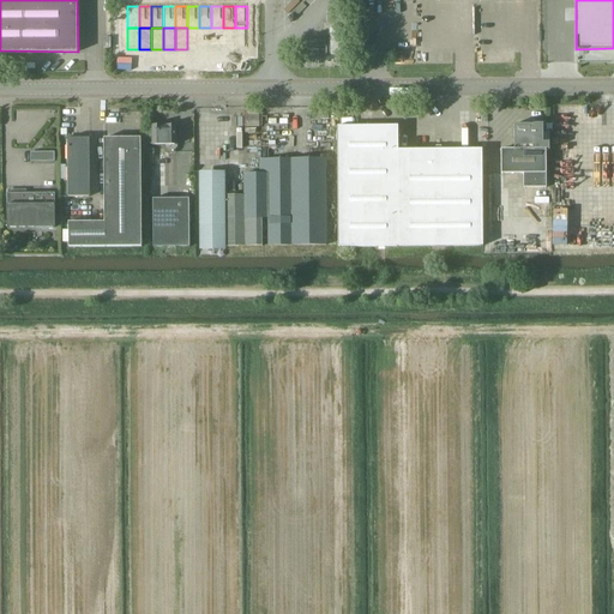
[(199,28),(187,28),(187,49),(199,49),(199,28)]
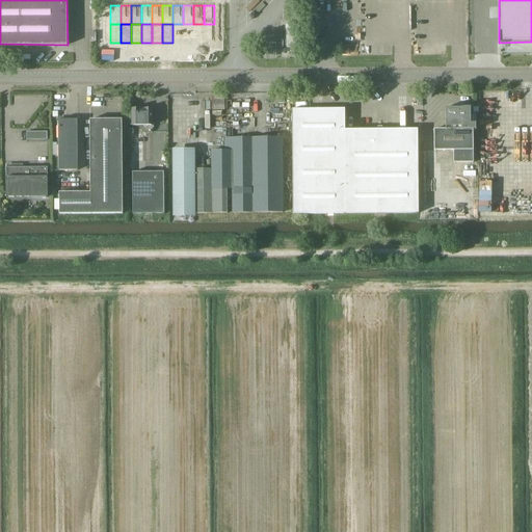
[(183,24),(173,24),(173,43),(183,43),(183,24)]
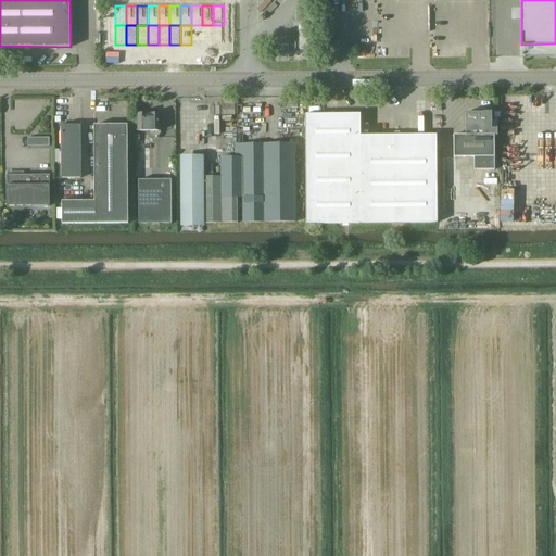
[(202,25),(191,25),(191,45),(202,45),(202,25)]
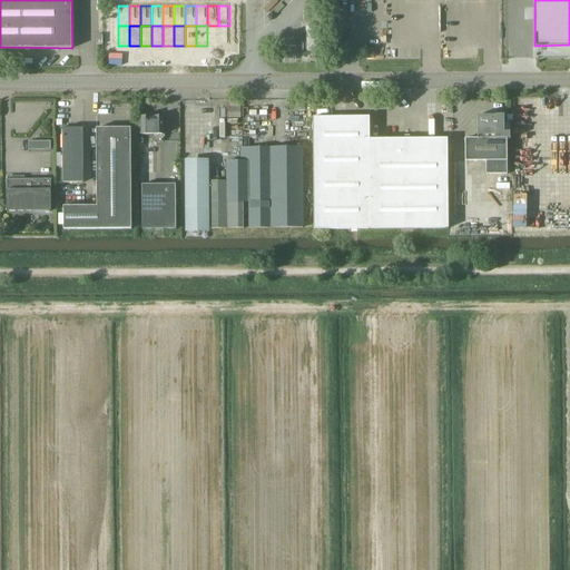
[(218,26),(207,26),(207,46),(218,46),(218,26)]
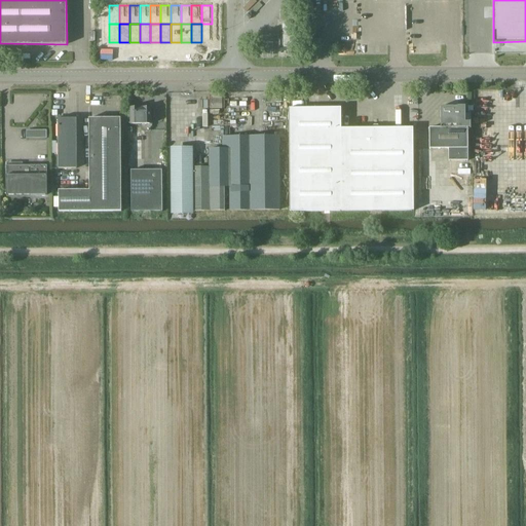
[(212,24),(201,24),(201,42),(212,42),(212,24)]
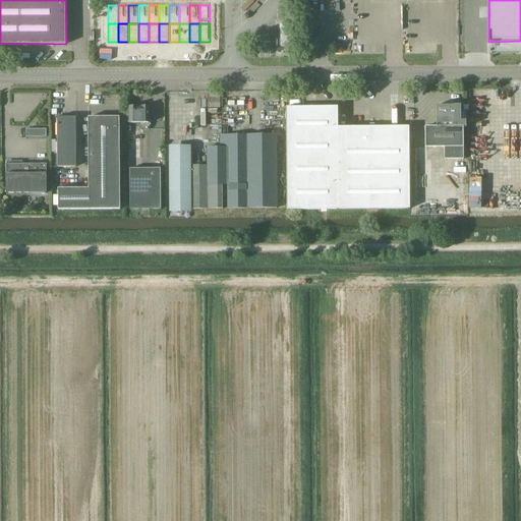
[(461,105),(437,105),(437,122),(440,121),(440,126),(425,126),(425,147),(444,147),(445,159),(463,159),(463,147),(463,126),(465,126),(465,127),(466,127),(466,120),(461,120),(461,105)]
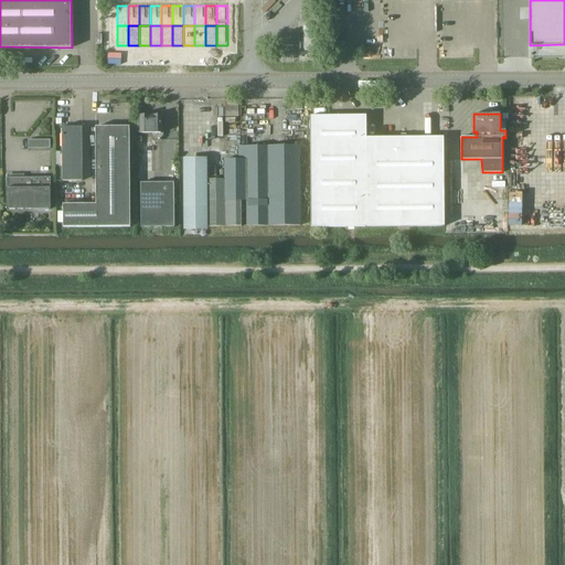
[(377,226),(376,137),(366,137),(365,115),(310,116),(311,227),(377,226)]
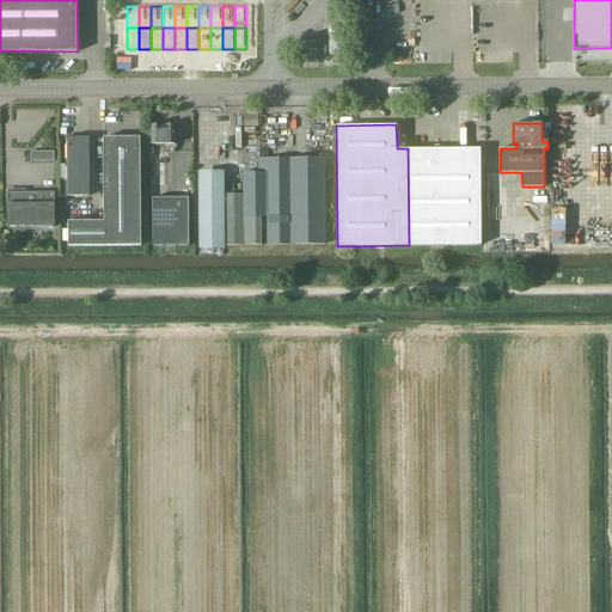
[(152,126),(152,145),(176,145),(176,126),(152,126)]
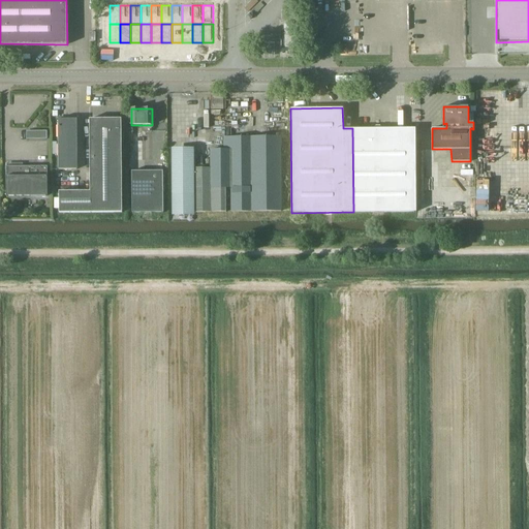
[(59,169),(78,168),(76,119),(58,119),(59,169)]
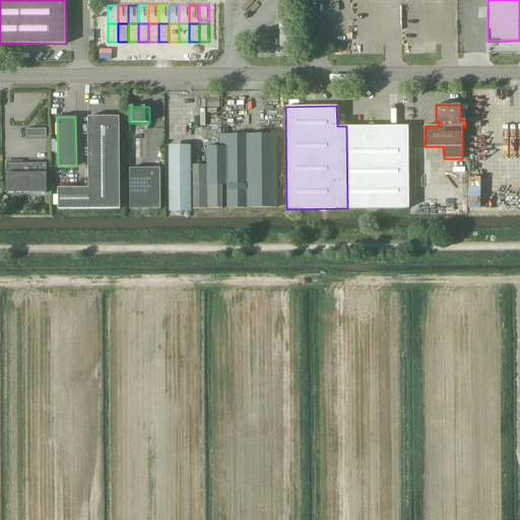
[(88,188),(88,209),(120,208),(119,117),(88,117),(88,188)]
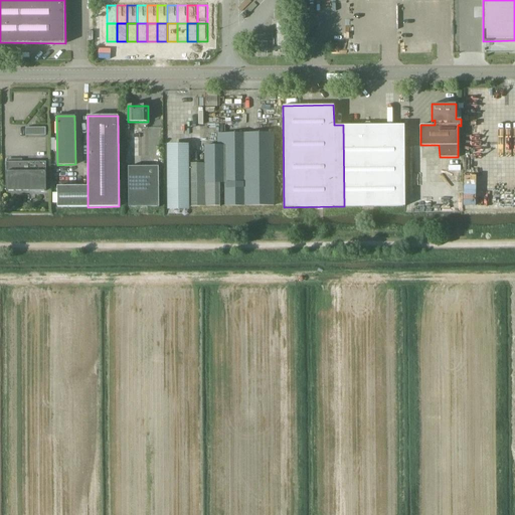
[(343,125),(344,206),(405,205),(404,124),(343,125)]
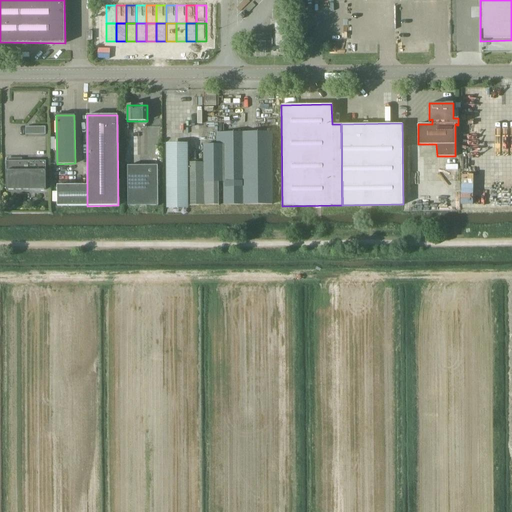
[(25,135),(45,135),(45,127),(25,127),(25,135)]
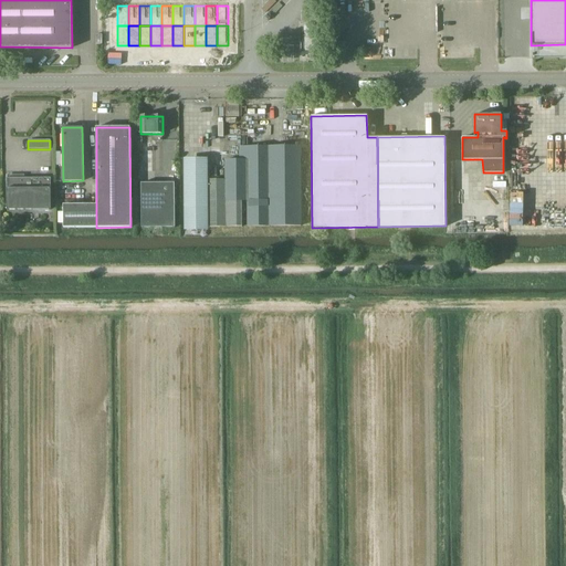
[(239,160),(233,160),(224,160),(224,179),(207,179),(207,227),(242,227),(241,200),(247,200),(247,226),(300,226),(300,146),(239,146),(239,160)]
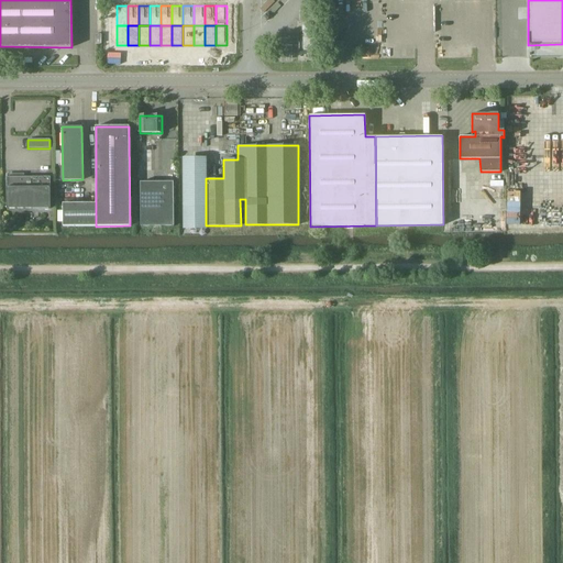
[(206,225),(206,178),(206,159),(184,159),(184,225),(206,225)]
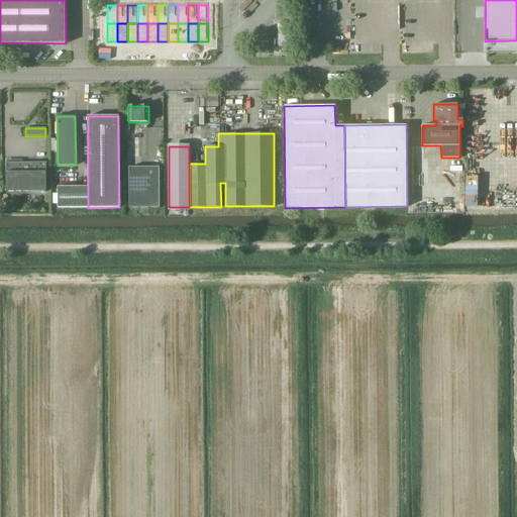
[(5,162),(6,192),(46,192),(45,162),(5,162)]
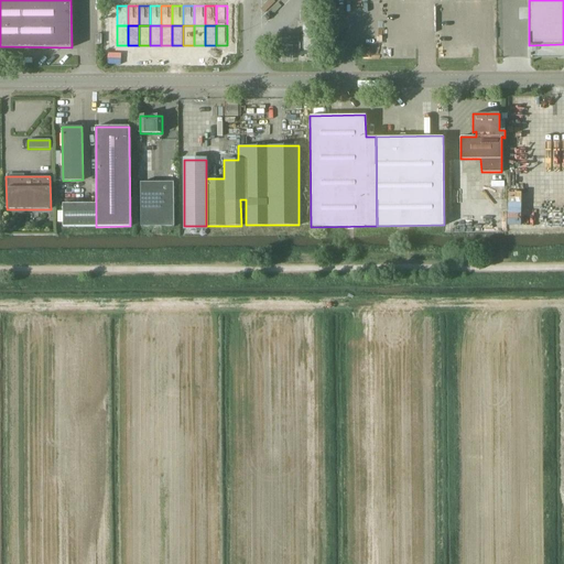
[(173,183),(141,183),(141,227),(174,226),(173,183)]
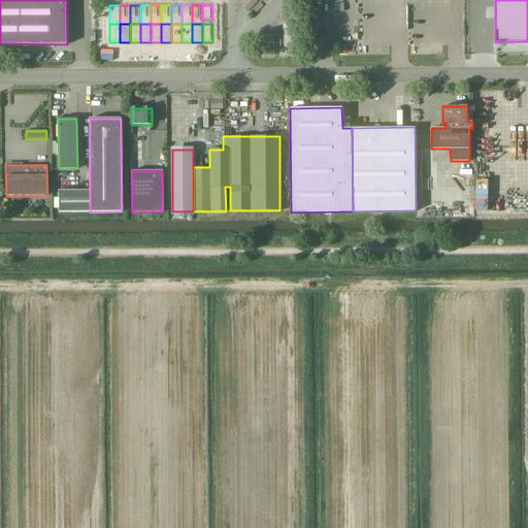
[(90,212),(90,191),(59,191),(59,212),(90,212)]
